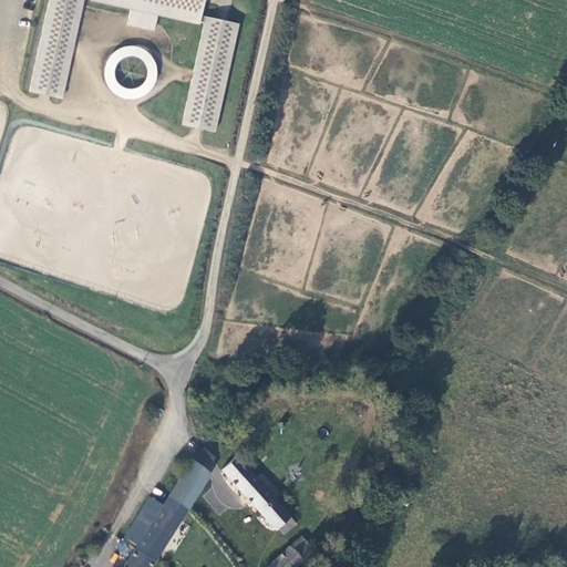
[(48,0),(27,91),(60,99),(82,0),(91,0),(131,9),(126,24),(153,31),(157,14),(198,23),(198,21),(205,23),(179,125),(213,132),(238,23),(200,16),(203,0),(48,0)]
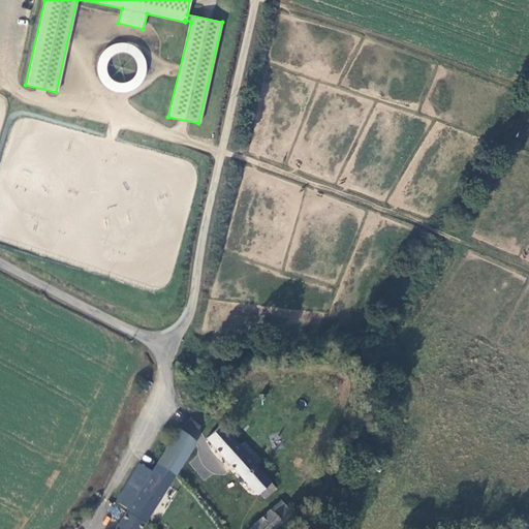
[(100,57),(98,95),(143,97),(145,48),(123,47),(122,58),(100,57)]
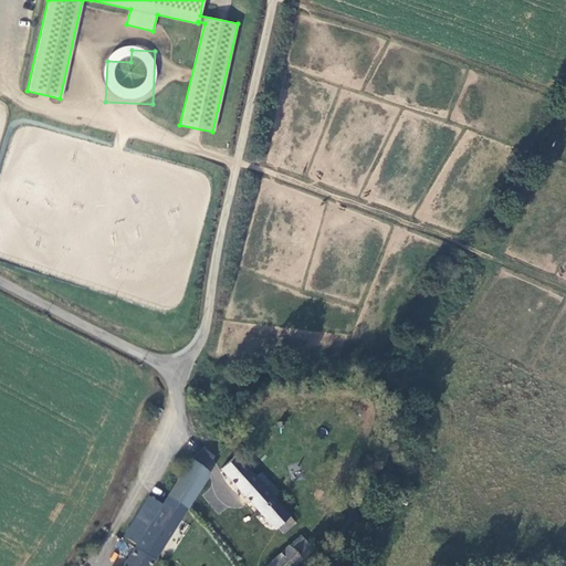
[(273,536),(284,526),(276,516),(278,515),(269,505),(262,499),(268,494),(259,485),(253,490),(224,457),(209,471),(263,530),(266,527),(273,536)]
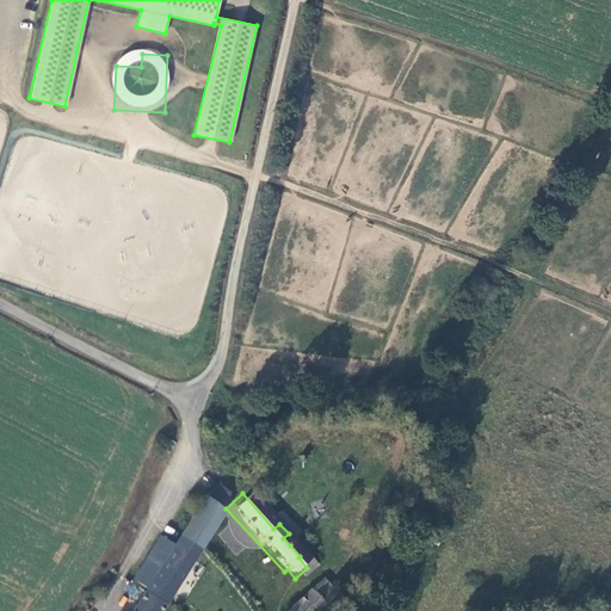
[(134,594),(155,606),(211,513),(193,499),(162,548),(148,539),(121,582),(136,592),(134,594)]
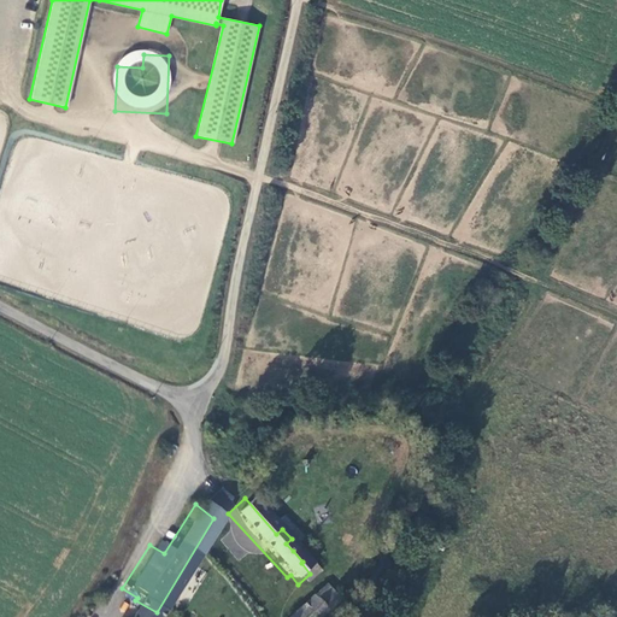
[(316,587),(281,616),(309,616),(328,600),(316,587)]
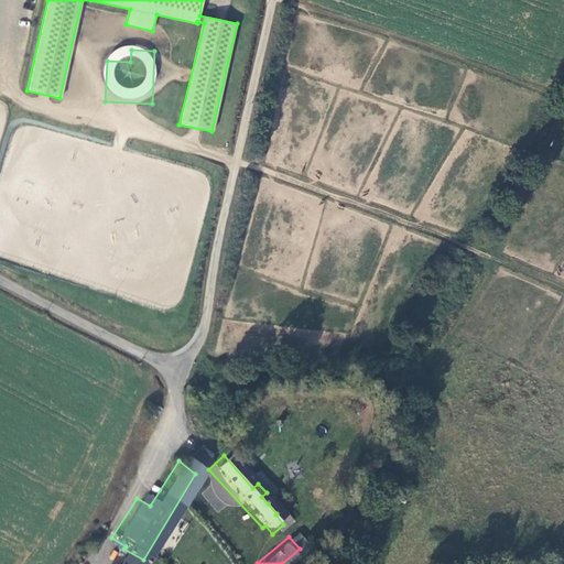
[(140,563),(143,560),(123,549),(115,563),(140,563)]
